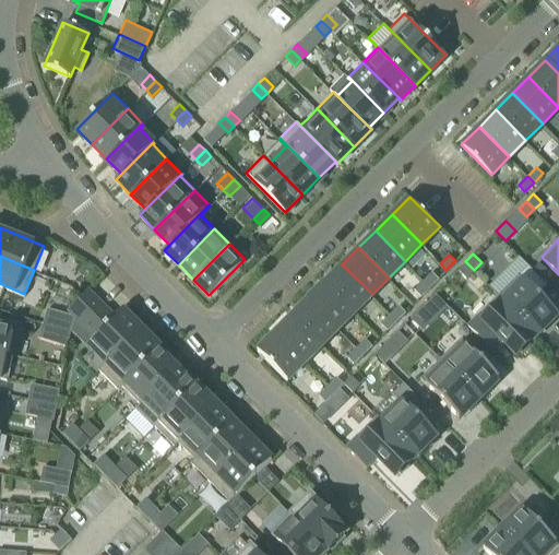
[(465,261),(458,269),(466,278),(474,270),(465,261)]
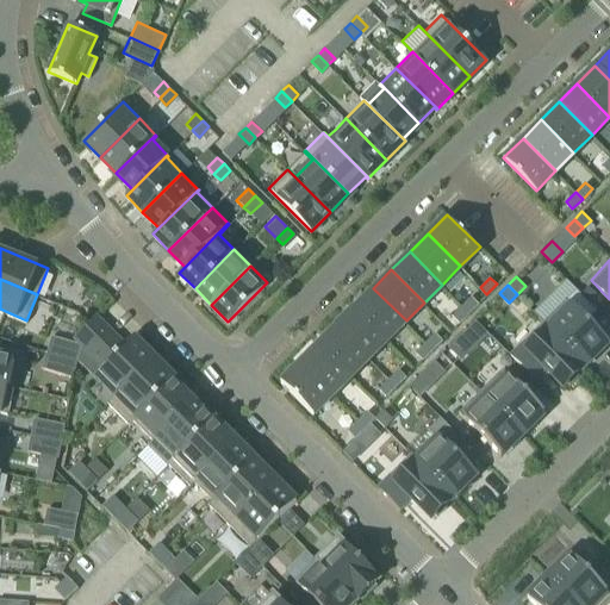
[(587,285),(580,292),(590,301),(591,301),(598,294),(587,285)]
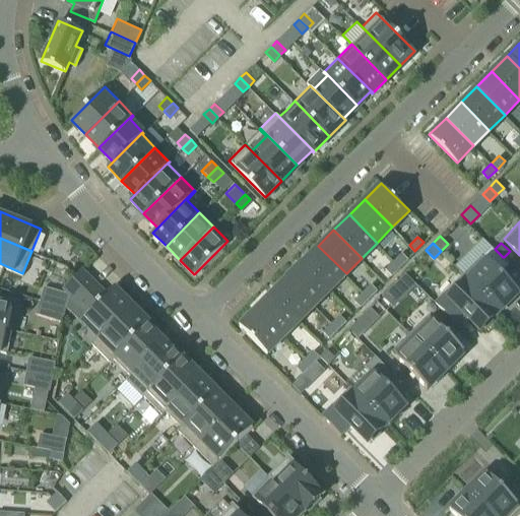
[(330,289),(346,273),(318,246),(303,261),(330,289)]
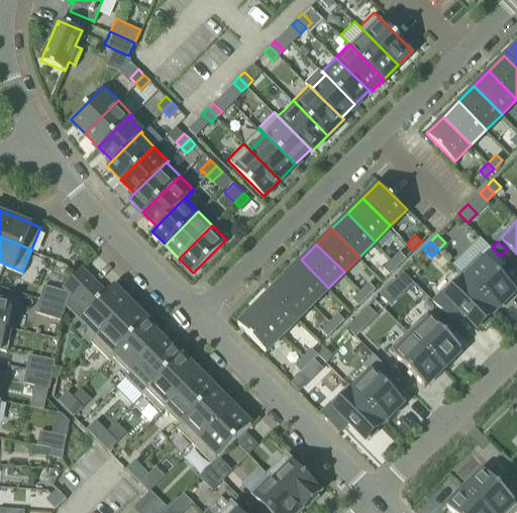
[(400,250),(391,259),(397,265),(405,257),(400,250)]
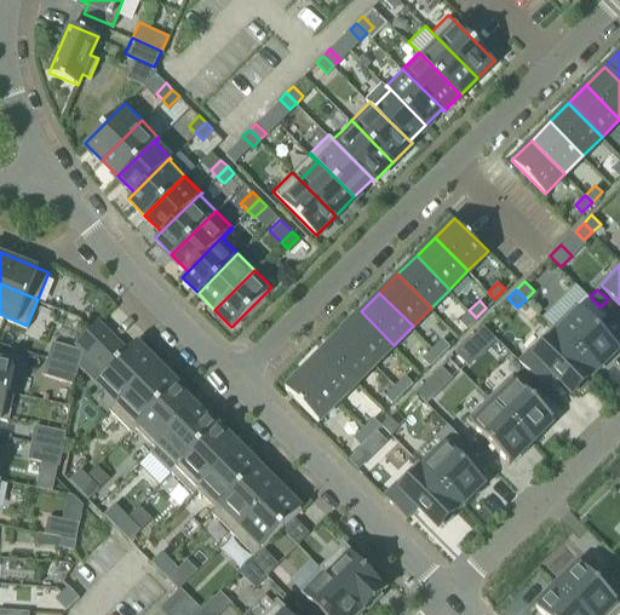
[(574,304),(552,326),(595,368),(616,346),(603,333),(598,328),(595,325),(587,317),(574,304)]
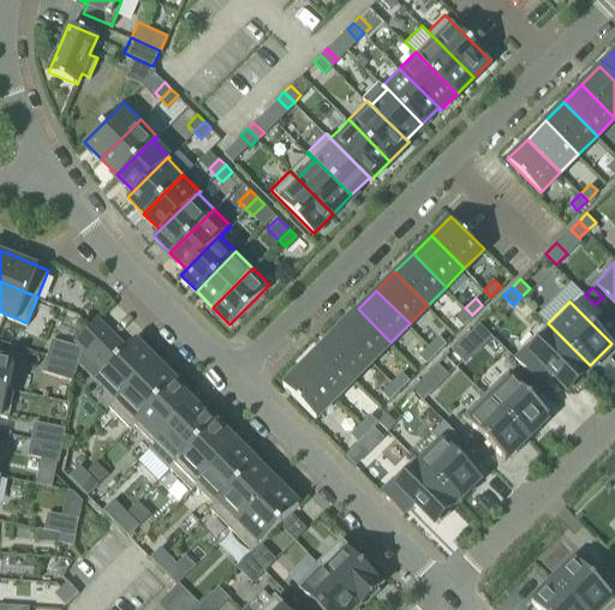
[(595,304),(583,315),(590,322),(602,311),(596,304),(595,304)]
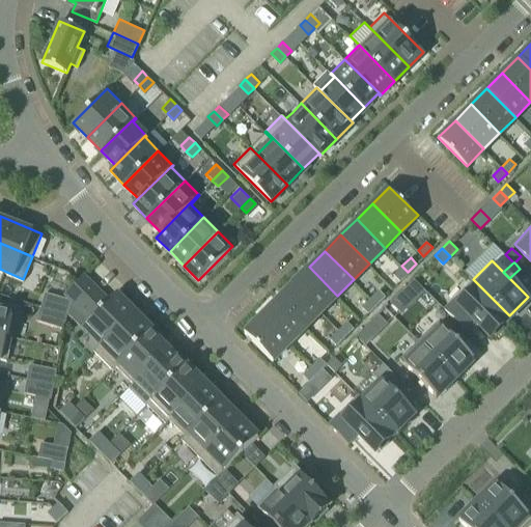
[(408,272),(401,266),(393,275),(399,280),(408,272)]
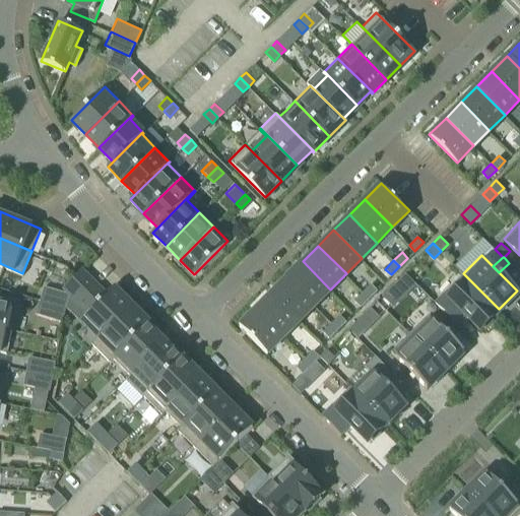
[(303,261),(286,276),(315,305),(330,289),(303,261)]
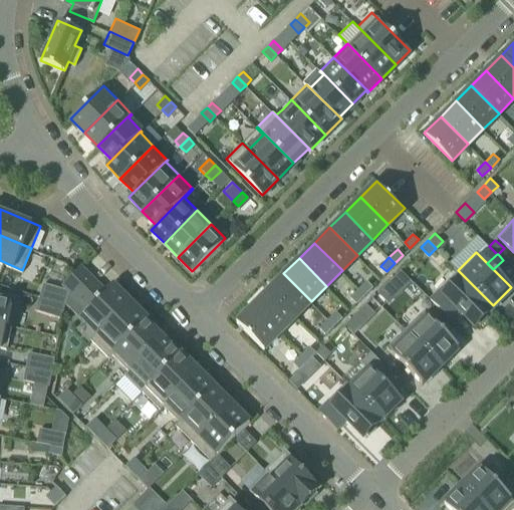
[(63,282),(79,299),(96,282),(80,265),(63,282)]
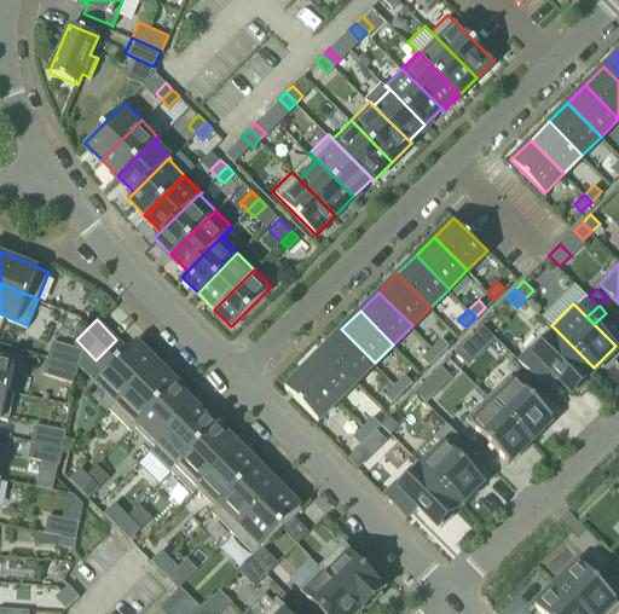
[(482,324),(472,335),(482,346),(493,335),(482,324)]
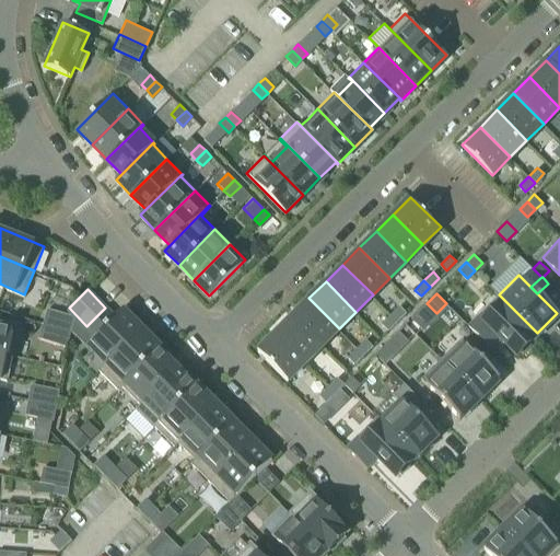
[(499,294),(468,325),(489,346),(500,336),(501,337),(504,340),(516,352),(521,349),(522,351),(531,344),(528,342),(537,333),(499,294)]
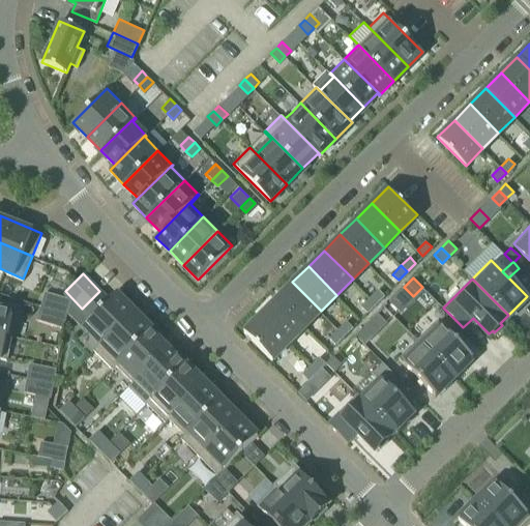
[(276,298),(305,326),(321,311),(292,282),(276,298)]
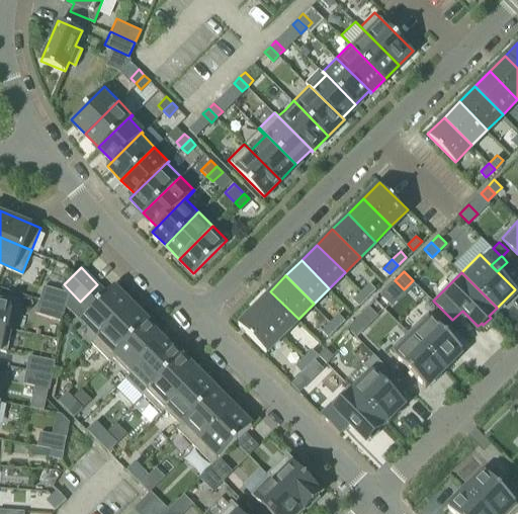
[(361,290),(367,296),(375,287),(369,282),(361,290)]
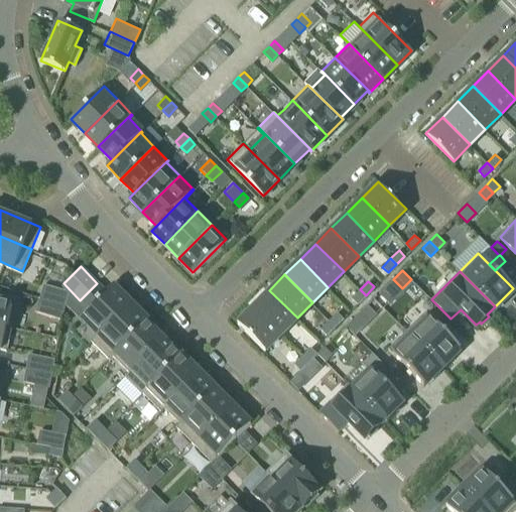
[(68,289),(43,282),(39,296),(63,303),(68,289)]
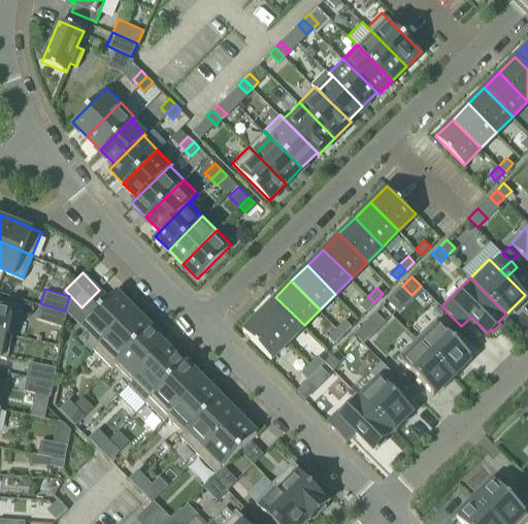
[(99,290),(81,307),(90,316),(107,298),(99,290)]
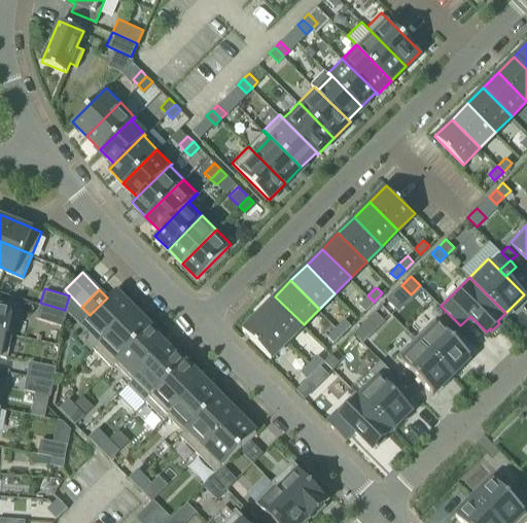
[(93,347),(94,348),(134,309),(115,290),(107,298),(90,315),(82,322),(100,340),(93,347)]
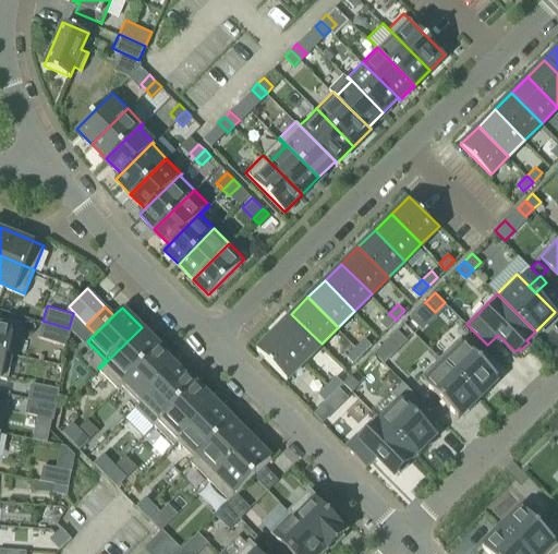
[(386,328),(396,320),(389,313),(380,322),(386,328)]
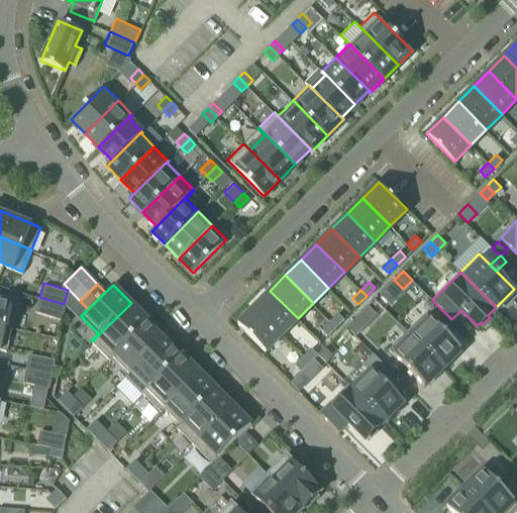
[(270,291),(254,306),(282,333),(298,318),(270,291)]
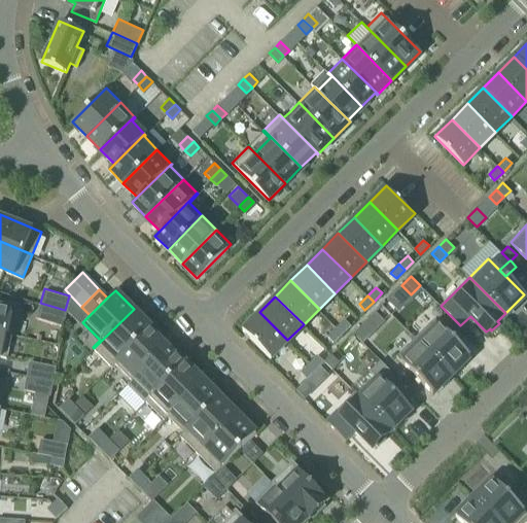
[(62,324),(65,310),(40,303),(36,317),(62,324)]
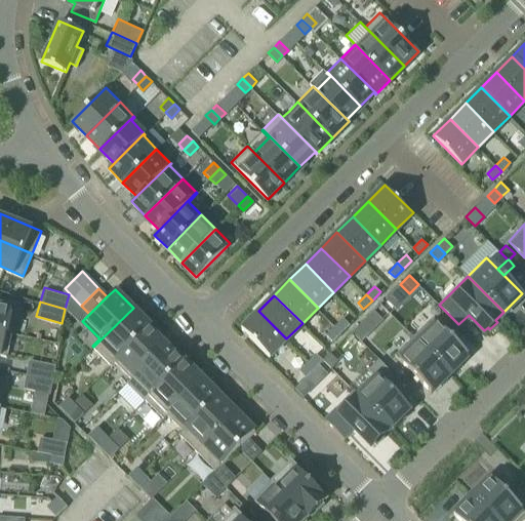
[(0,304),(0,328),(11,331),(11,330),(6,329),(11,307),(0,304)]
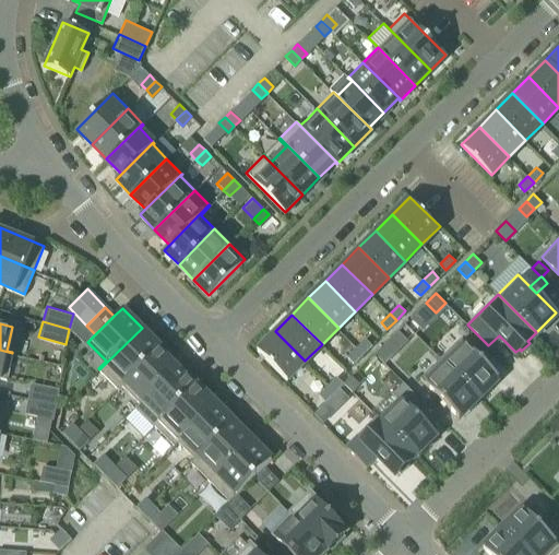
[(161,346),(142,328),(99,369),(118,388),(161,346)]
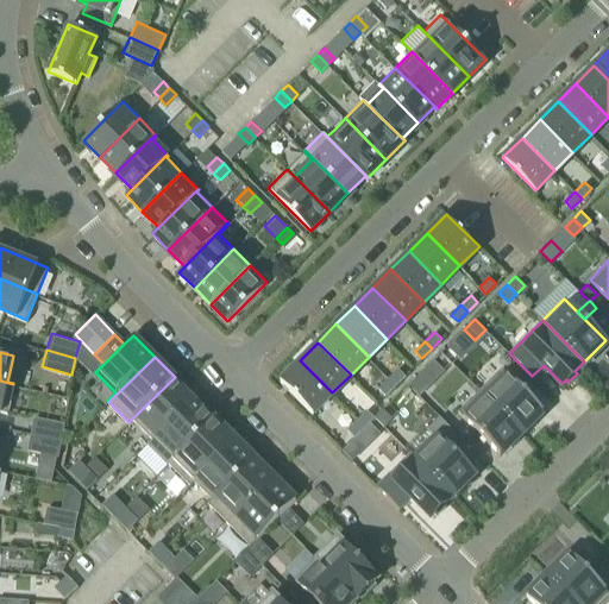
[(300,360),(280,379),(313,413),(332,392),(300,360)]
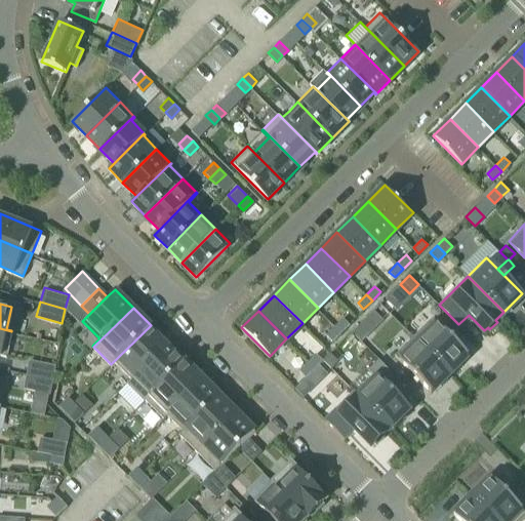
[(344,317),(334,326),(340,331),(349,323),(344,317)]
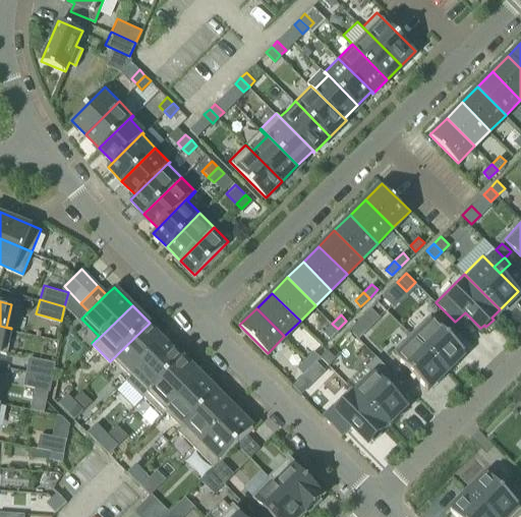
[(428,314),(410,333),(429,352),(446,369),(448,366),(450,368),(458,361),(456,359),(463,352),(465,350),(454,339),(450,335),(428,314)]
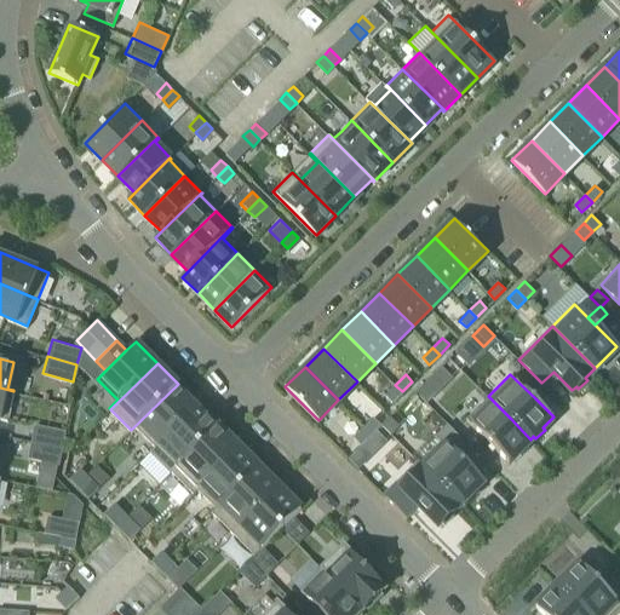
[(430,377),(415,390),(426,401),(440,386),(430,377)]
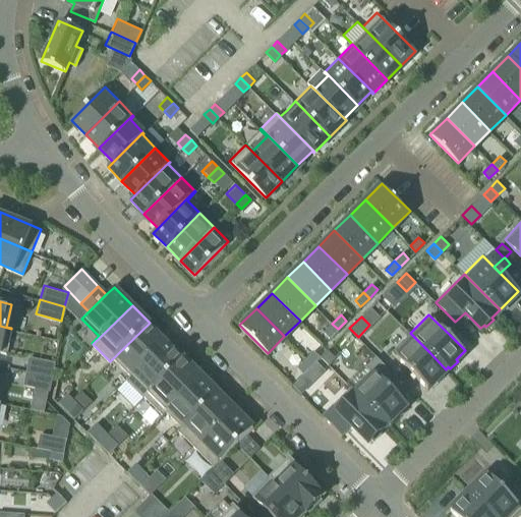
[(126,378),(127,379),(165,341),(148,325),(150,323),(110,361),(110,362),(114,358),(129,375),(126,378)]
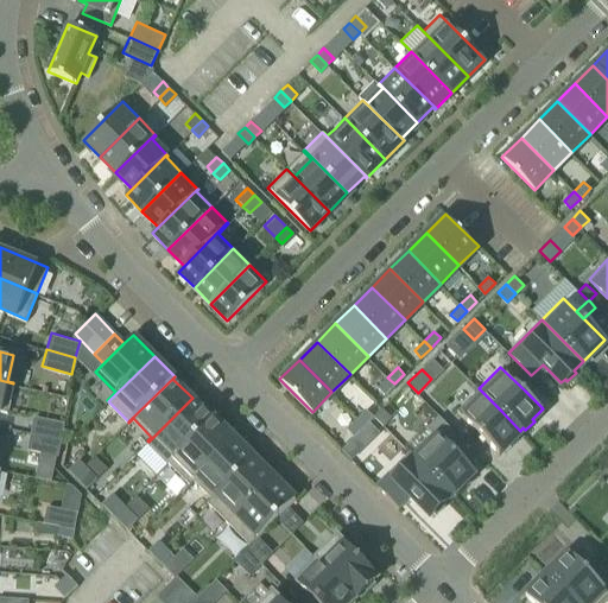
[(378,387),(385,393),(394,383),(387,378),(378,387)]
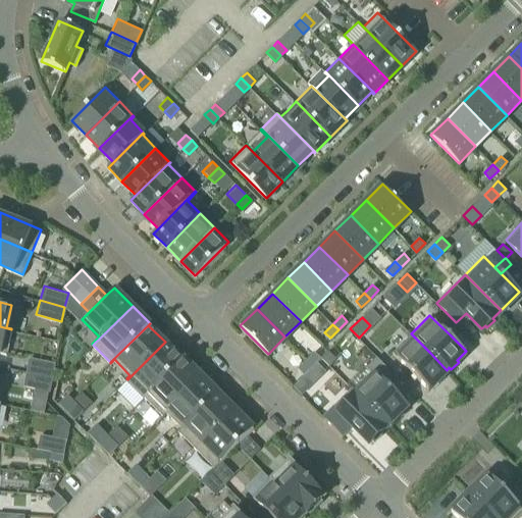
[(0,326),(0,352),(6,353),(11,329),(0,326)]
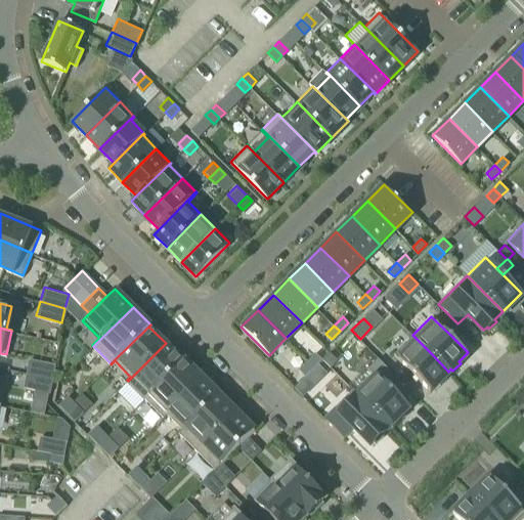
[(412,335),(394,353),(415,375),(419,379),(430,390),(432,388),(431,388),(438,382),(440,384),(447,377),(445,375),(448,372),(432,354),(412,335)]
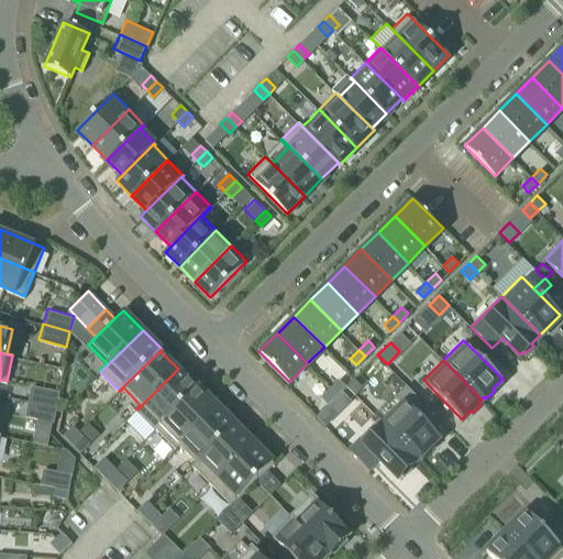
[(196,387),(178,369),(138,409),(156,428),(198,385),(196,387)]
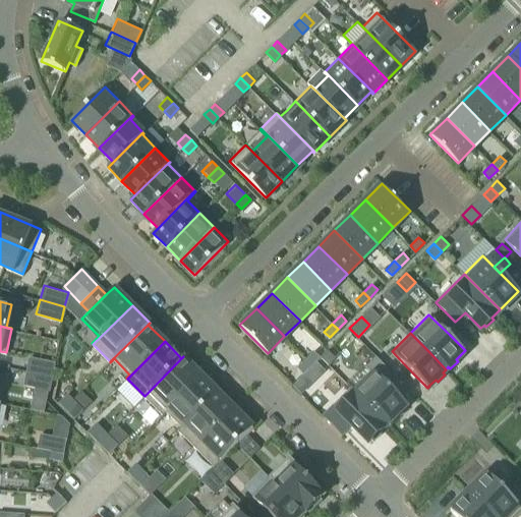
[(328,349),(321,356),(329,364),(336,357),(328,349)]
